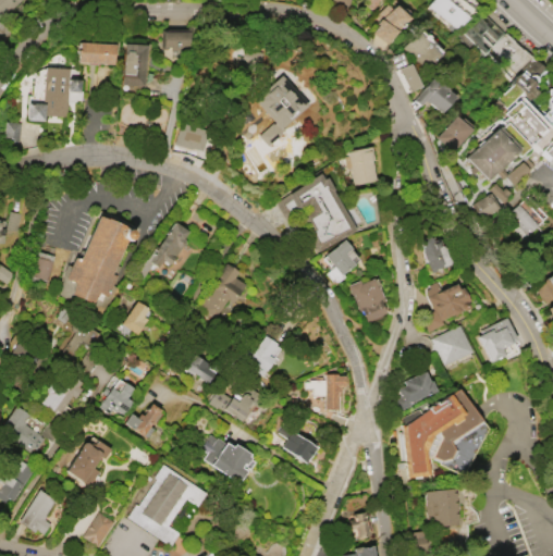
[(0,0),(41,0),(14,25),(13,23),(0,8),(0,0)]
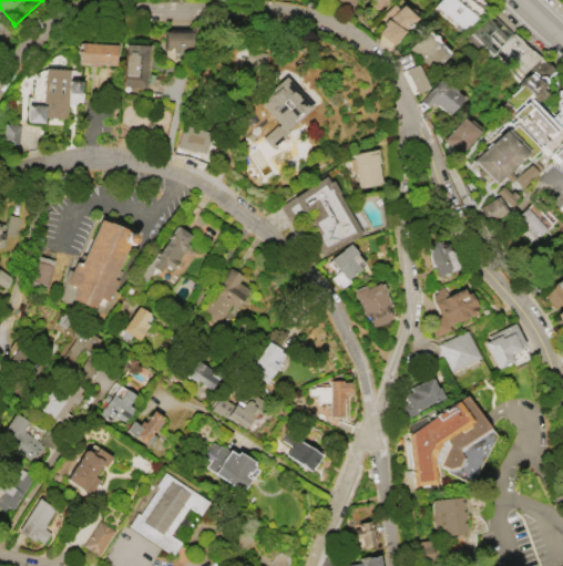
[(387,0),(382,10),(374,4),(376,0),(387,0)]
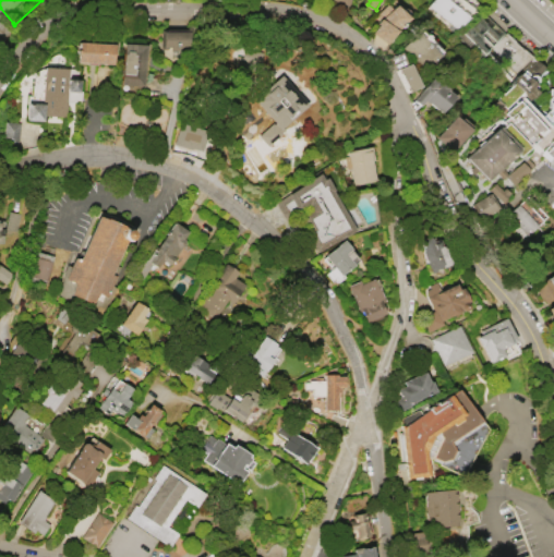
[(460,34),(432,9),(438,0),(479,0),(483,3),(472,16),(474,17),(460,34)]
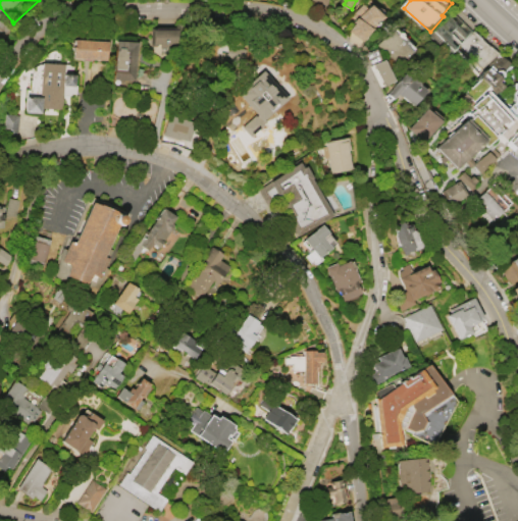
[(375,28),(375,29),(371,34),(371,33),(365,42),(350,31),(357,22),(355,21),(358,17),(359,18),(361,15),(357,12),(365,4),(369,8),(372,4),(385,17),(375,28)]
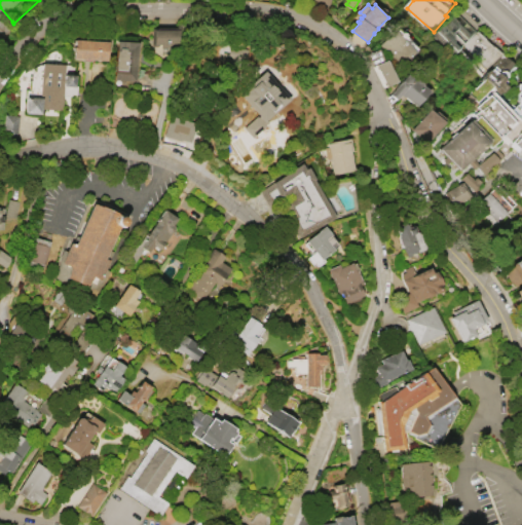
[(454,55),(434,35),(454,14),(458,19),(462,14),(479,31),(454,55)]
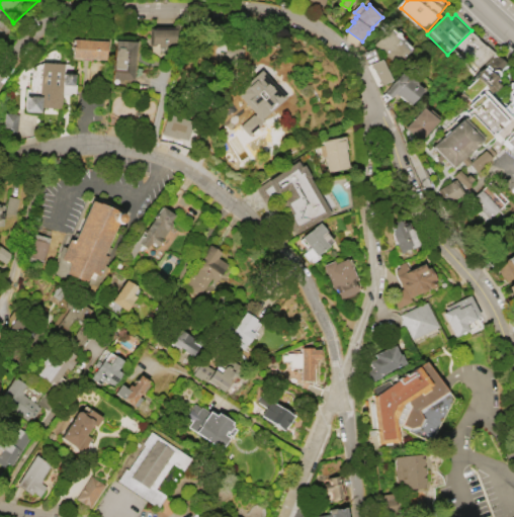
[(0,17),(14,28),(3,40),(0,39),(0,17)]
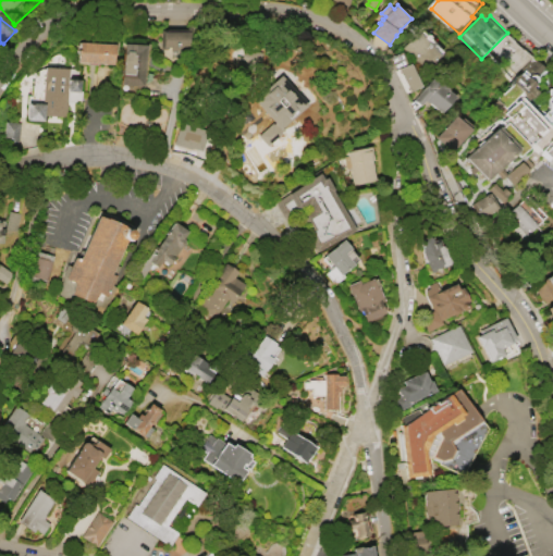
[(163,32),(193,32),(193,50),(173,50),(173,48),(170,48),(170,50),(163,50),(163,32)]
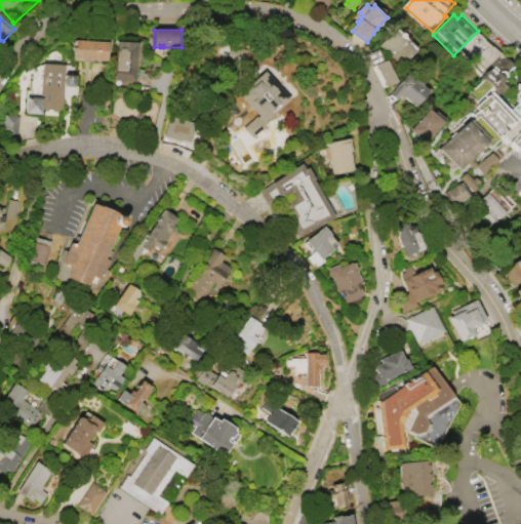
[(382,44),(397,31),(417,52),(402,67),(382,44)]
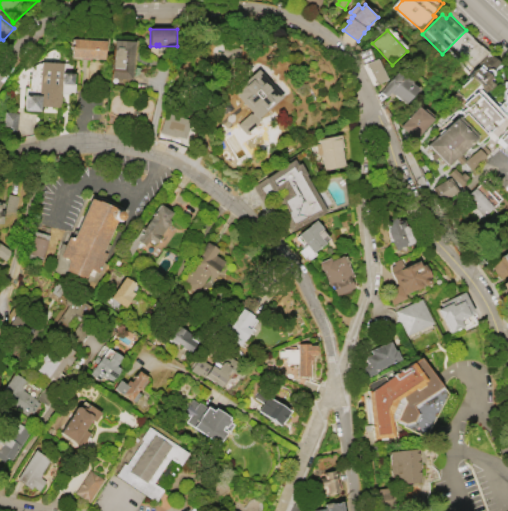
[(479,67),(455,45),(468,30),(476,38),(483,45),(492,53),(479,67)]
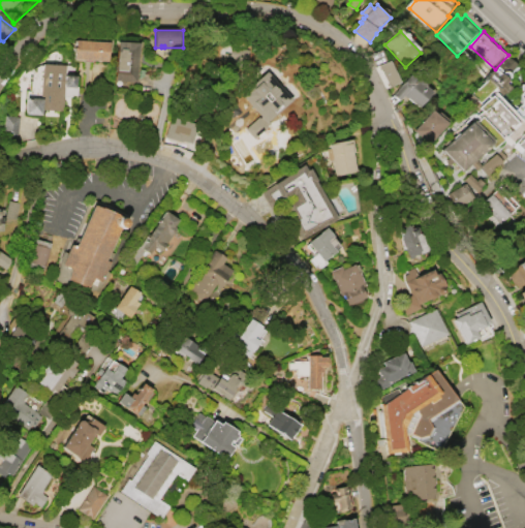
[(76,40),(111,41),(110,61),(75,60),(76,40)]
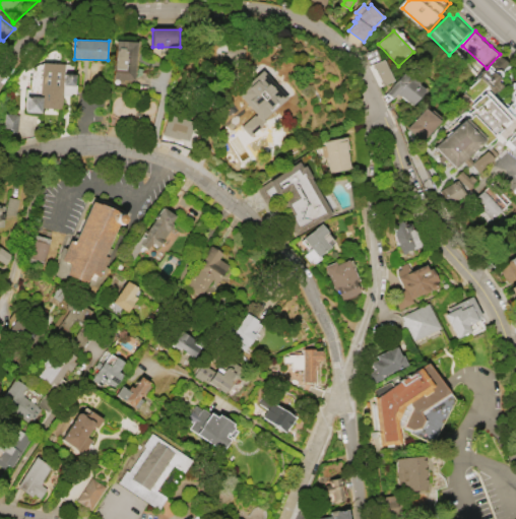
[(136,80),(115,79),(117,41),(138,42),(136,80)]
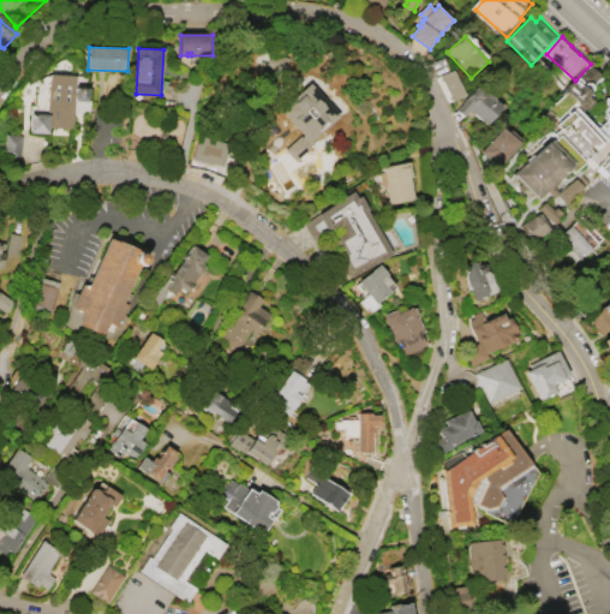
[(264,72),(287,78),(292,59),(269,53),(264,72)]
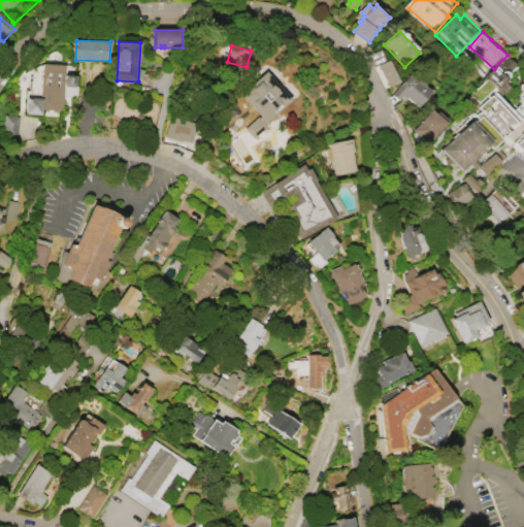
[(511,57),(520,65),(512,73),(513,74),(512,77),(511,79),(513,81),(513,86),(514,88),(509,94),(506,92),(504,95),(497,88),(483,103),(480,100),(481,100),(473,94),(480,88),(480,89),(489,78),(488,77),(494,70),(495,71),(500,66),(499,65),(506,57),(509,60),(511,57)]
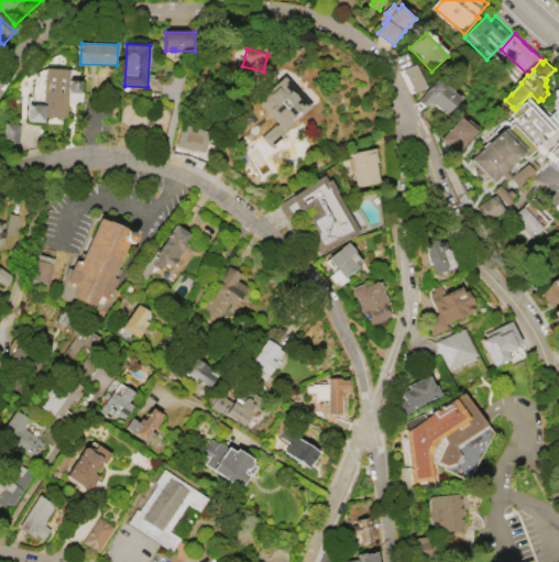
[(429,87),(417,92),(406,69),(417,64),(429,87)]
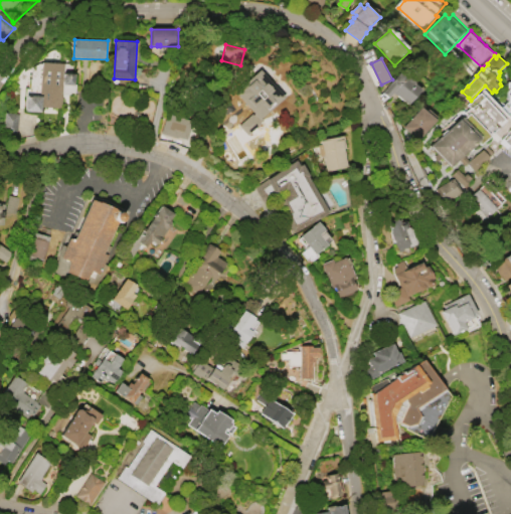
[(26,111),(27,96),(41,96),(43,62),(65,63),(65,73),(75,73),(75,84),(77,84),(77,93),(72,93),(72,95),(64,94),(63,109),(42,108),(42,112),(26,111)]
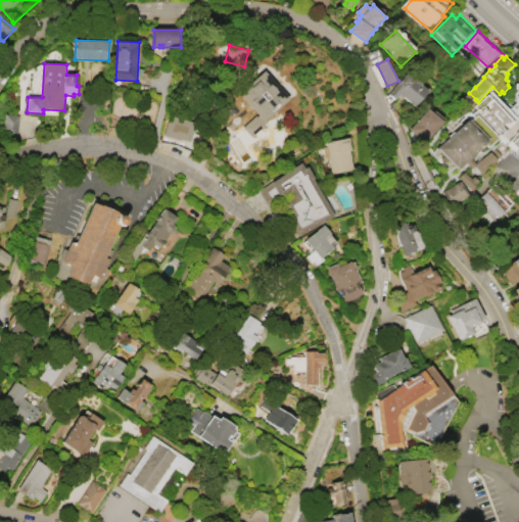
[(291,99),(268,121),(269,122),(266,125),(267,125),(253,138),(244,128),(257,115),(258,116),(260,115),(240,93),(266,70),(291,99)]
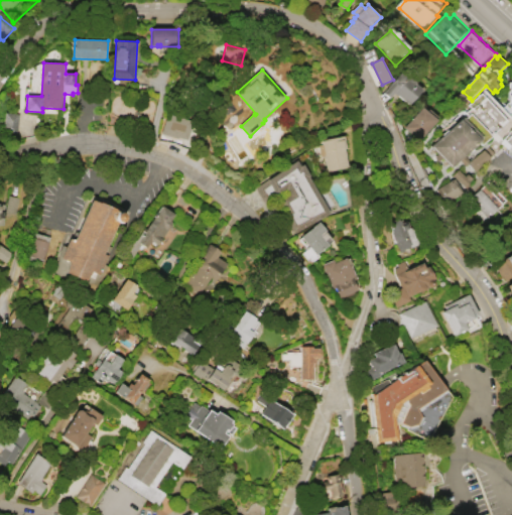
[(411,105),(396,93),(391,98),(385,93),(402,73),(409,78),(411,77),(416,82),(416,84),(423,90),(411,105)]
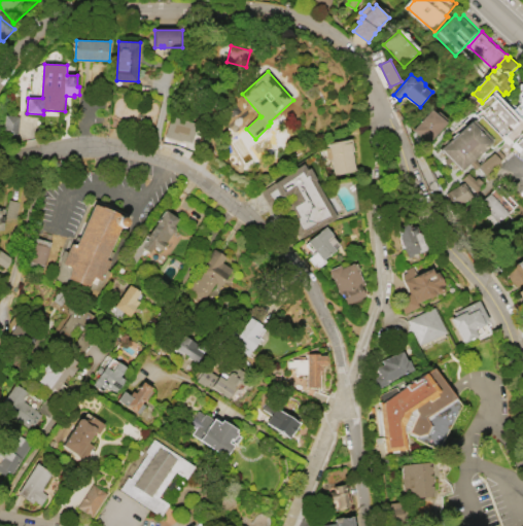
[(442,150),(471,121),(472,123),(475,119),(476,121),(482,115),(481,114),(484,111),(480,107),(493,95),(520,124),(493,148),(490,145),(476,159),(482,165),(495,152),(496,153),(500,149),(508,156),(488,175),(481,168),(479,170),(472,163),(462,172),(442,150)]
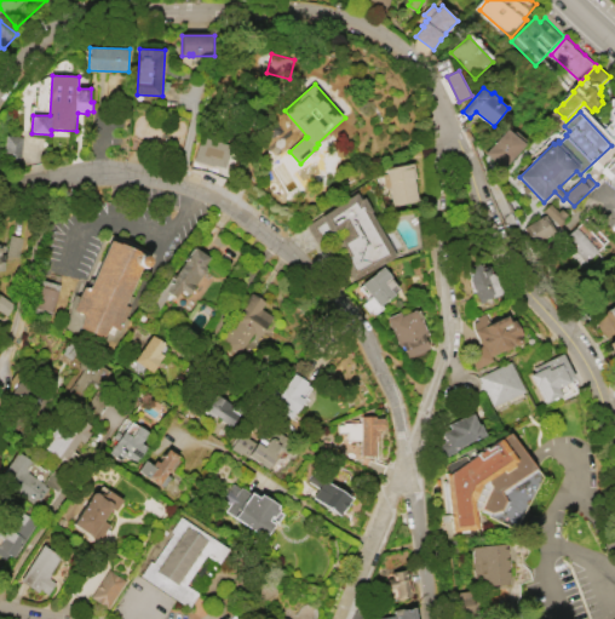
[(487,154),(509,129),(515,135),(517,131),(528,141),(526,143),(527,144),(505,170),(487,154)]
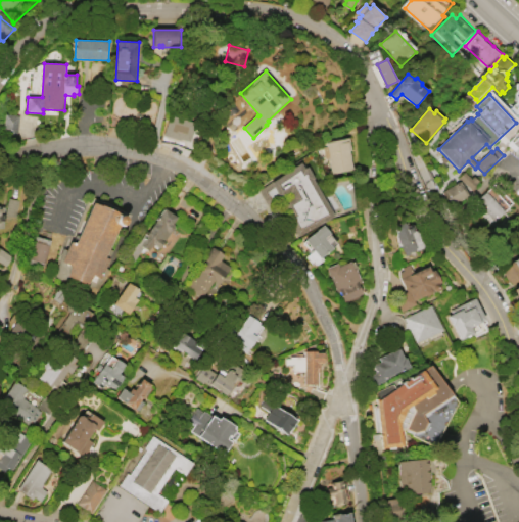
[(6,113),(21,115),(19,138),(4,137),(6,113)]
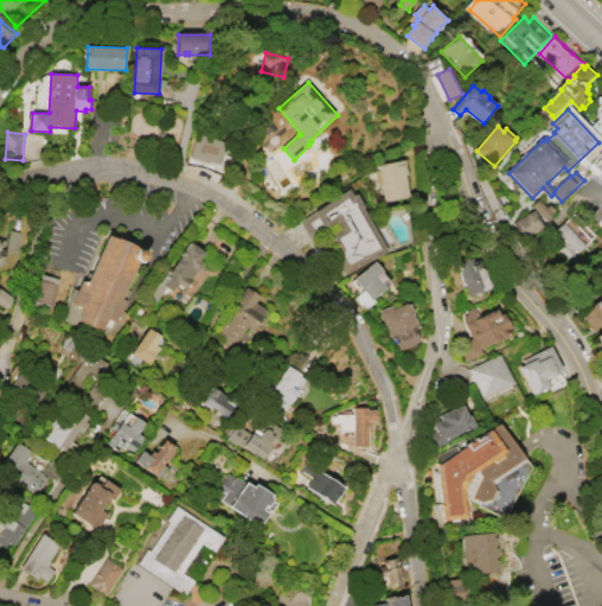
[(411,197),(388,202),(384,183),(379,184),(377,171),(382,170),(380,165),(407,160),(410,174),(408,176),(411,197)]
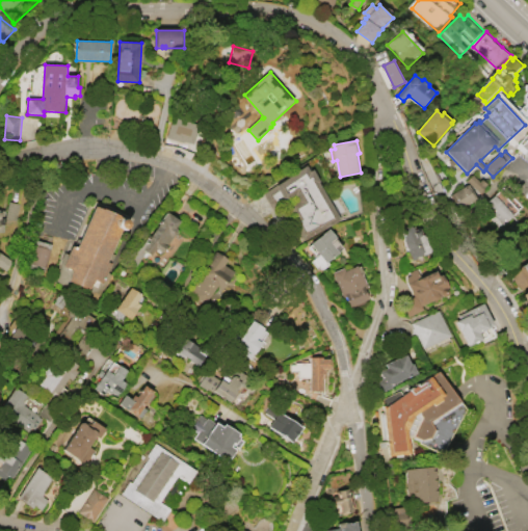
[(341,220),(305,241),(293,221),(296,219),(289,207),(299,202),(295,194),(285,201),(286,201),(273,208),(265,193),(307,165),(311,171),(314,169),(320,181),(319,182),(341,220)]
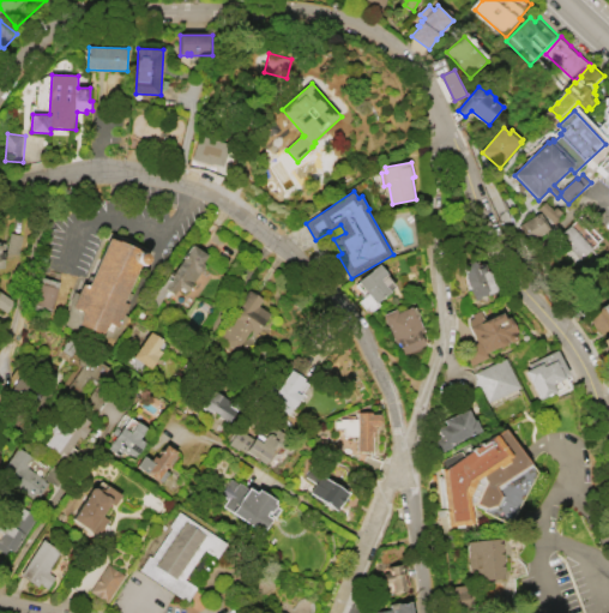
[(541,209),(547,202),(555,210),(558,208),(564,212),(561,215),(564,217),(556,224),(541,209)]
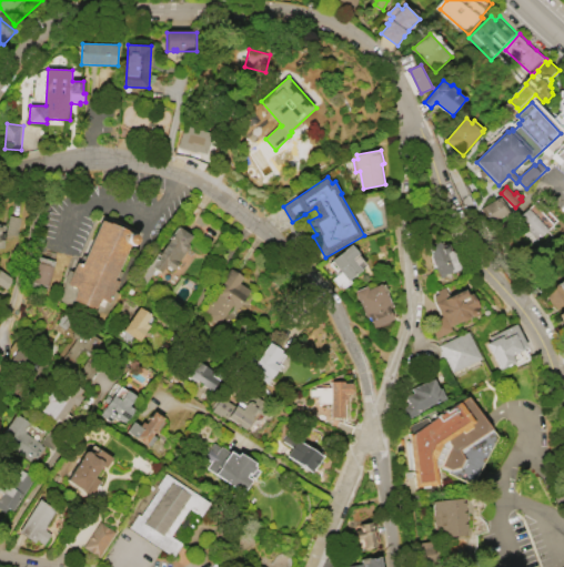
[(483,209),(502,196),(512,213),(493,224),(483,209)]
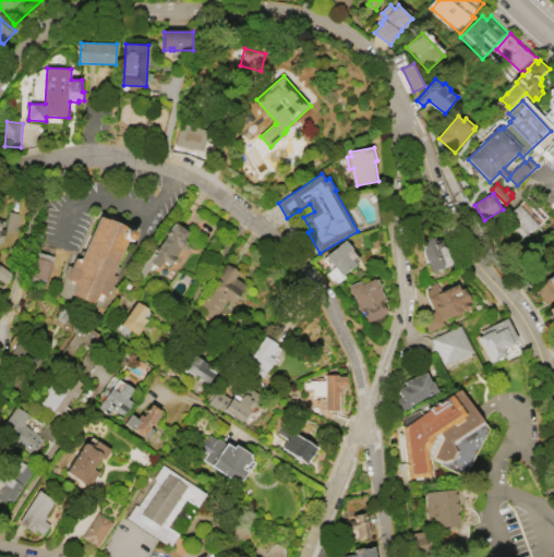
[(530,235),(519,225),(522,222),(513,213),(521,205),(541,226),(530,235)]
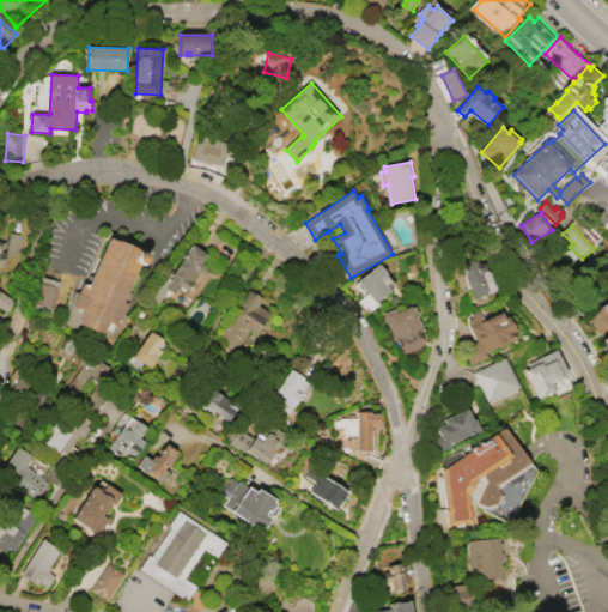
[(85,283),(90,285),(110,237),(146,253),(146,254),(147,255),(147,258),(146,262),(141,264),(126,302),(131,304),(121,326),(113,322),(104,334),(80,325),(84,310),(74,307),(85,283)]
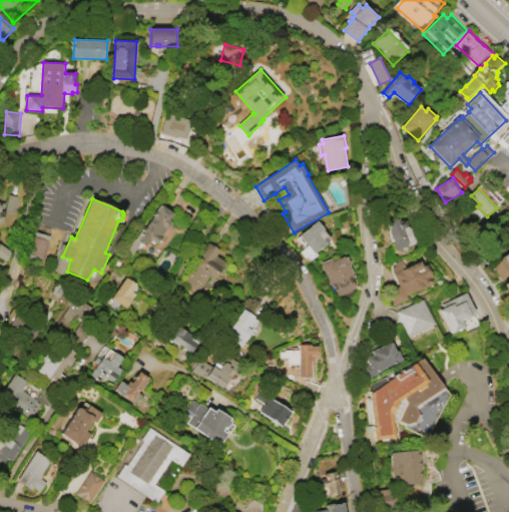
[(157,245),(150,241),(147,246),(142,243),(132,258),(125,252),(135,237),(136,238),(143,228),(145,230),(155,213),(161,204),(174,213),(170,220),(171,220),(171,224),(157,245)]
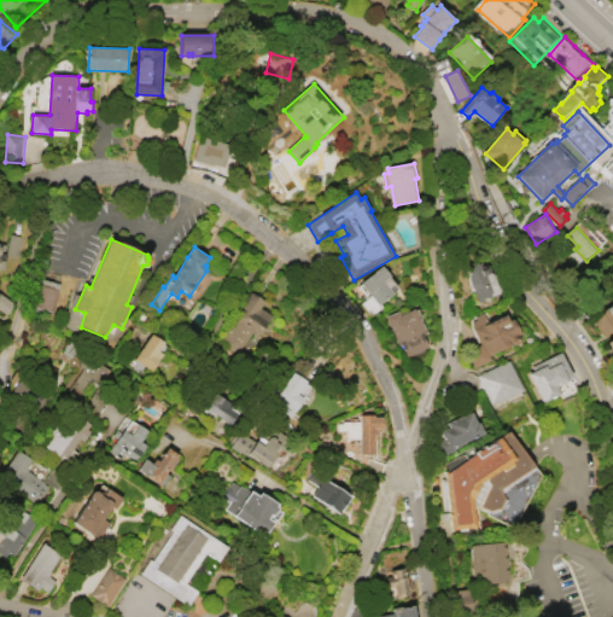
[(470,269),(472,265),(479,262),(483,265),(485,268),(491,266),(495,274),(496,273),(503,292),(502,295),(496,297),(492,296),(488,298),(488,301),(482,303),(473,280),(473,279),(470,269)]
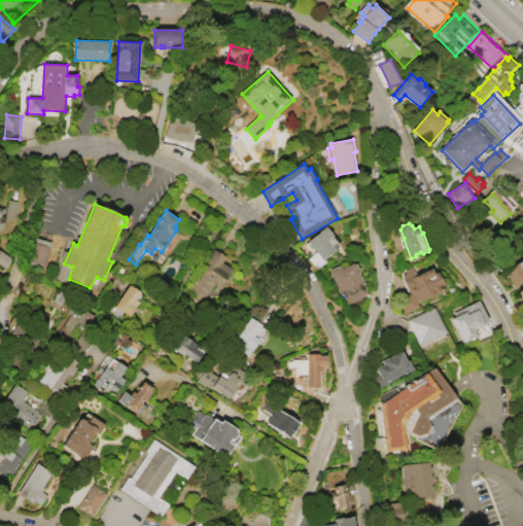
[(309,241),(327,226),(334,236),(328,240),(337,250),(325,258),(327,263),(321,267),(317,267),(316,268),(310,259),(318,252),(309,241)]
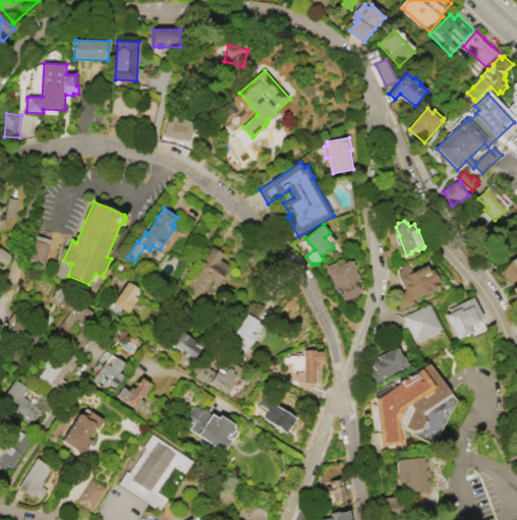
[(27,257),(33,234),(53,239),(47,263),(46,263),(45,266),(31,262),(31,258),(27,257)]
